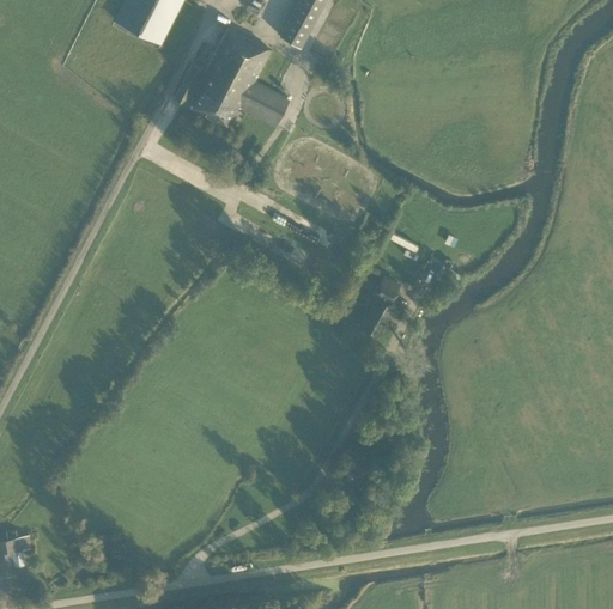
[(126,0),(115,24),(161,47),(183,0),(126,0)]
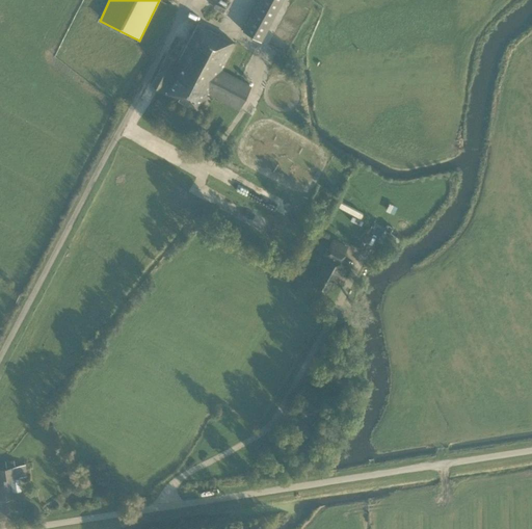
[(218,0),(213,0),(210,5),(223,12),(228,4),(218,0)]
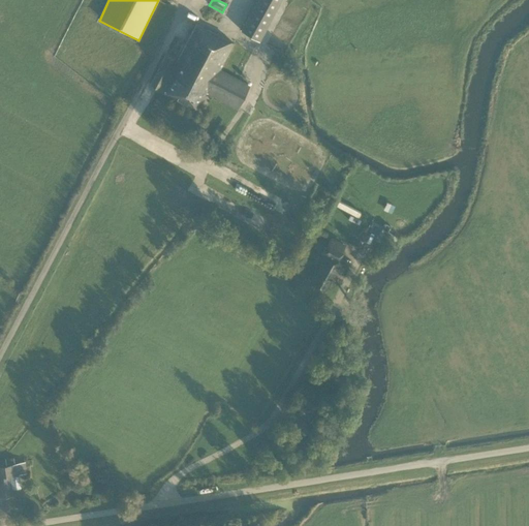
[(258,0),(241,33),(259,43),(282,0),(258,0)]
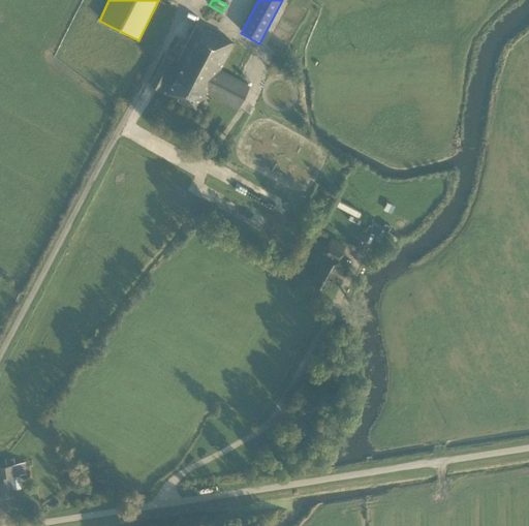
[(170,73),(168,72),(174,62),(165,58),(150,87),(159,92),(159,90),(164,93),(164,94),(201,114),(208,102),(203,100),(206,95),(237,112),(248,88),(219,72),(234,45),(195,26),(170,73)]
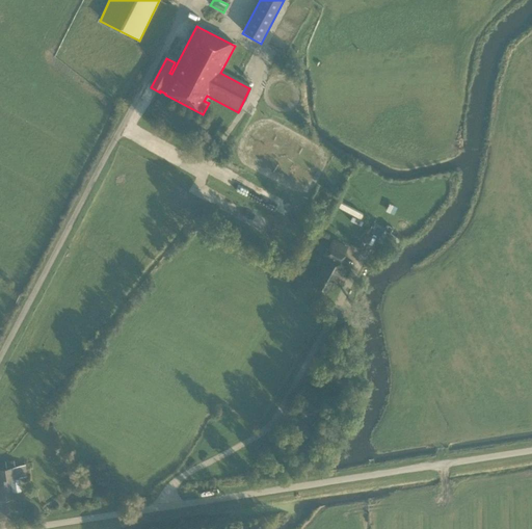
[(227,75),(239,81),(251,57),(239,50),(227,75)]
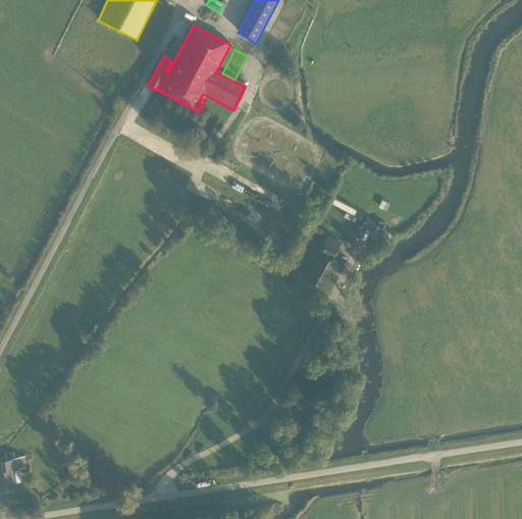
[(383,238),(389,242),(394,236),(377,226),(371,239),(380,244),(383,238)]
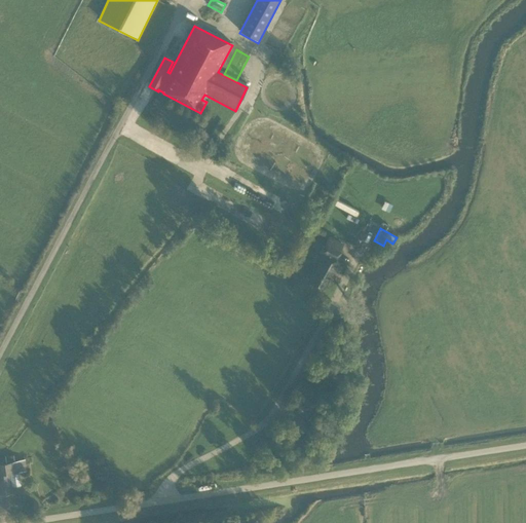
[(338,264),(334,262),(343,247),(329,239),(321,255),(324,257),(309,283),(324,291),(331,277),(329,276),(332,270),(334,271),(338,264)]
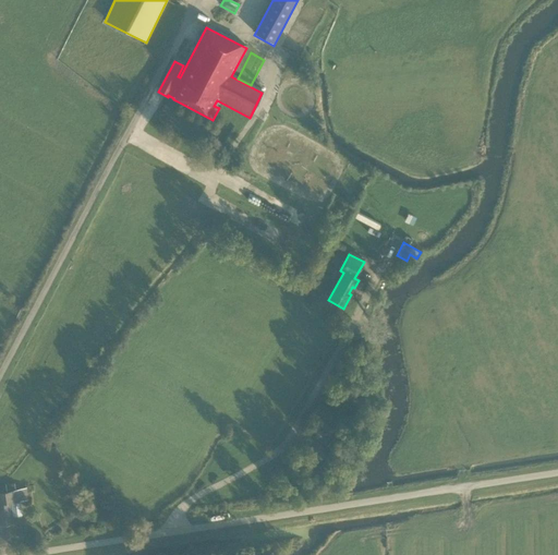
[(15,527),(12,505),(29,503),(27,490),(15,492),(7,493),(1,494),(0,495),(0,515),(2,528),(15,527)]
